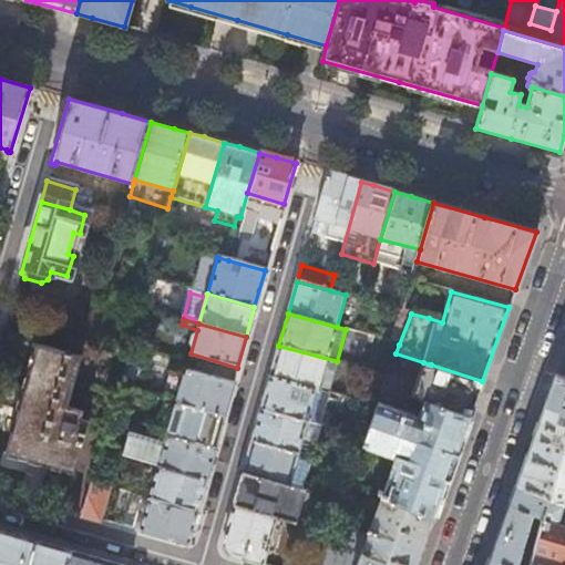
[(153,338),(132,331),(129,345),(150,350),(153,338)]
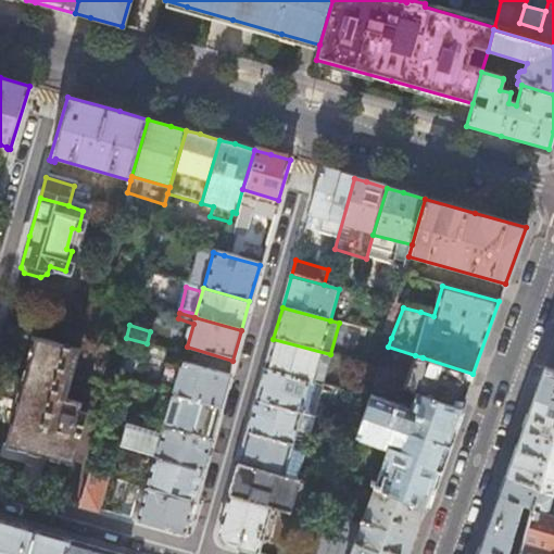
[(75,348),(37,337),(13,425),(11,425),(5,444),(8,445),(9,444),(38,453),(70,462),(68,463),(71,464),(86,414),(77,411),(78,404),(61,399),(75,348)]
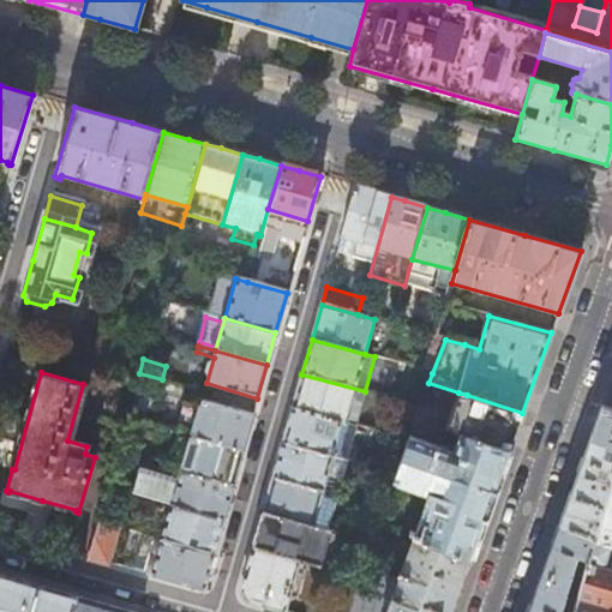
[(365,391),(301,375),(292,409),(354,426),(365,391)]
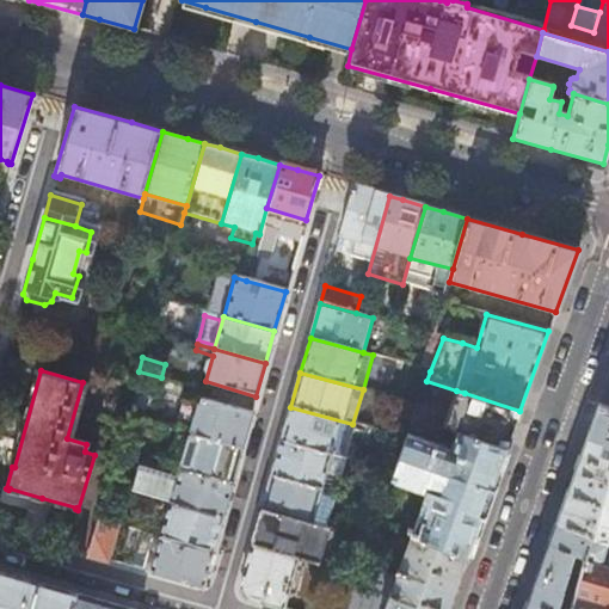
[(608,373),(597,406),(608,410),(608,373)]
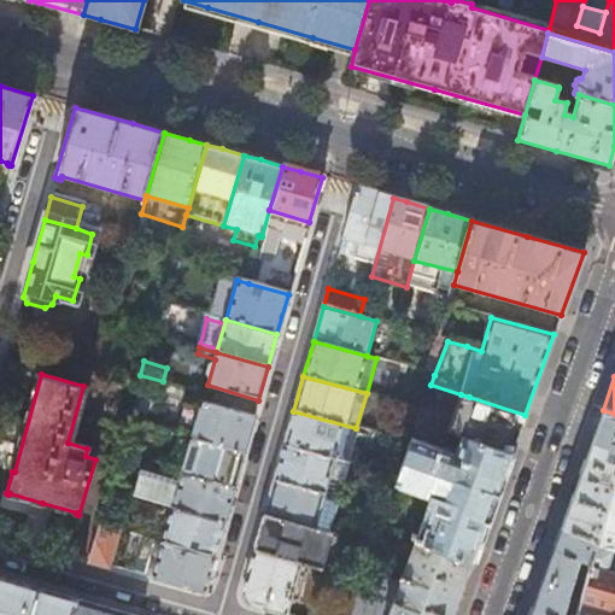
[(469,397),(461,394),(447,431),(511,454),(525,415),(469,397)]
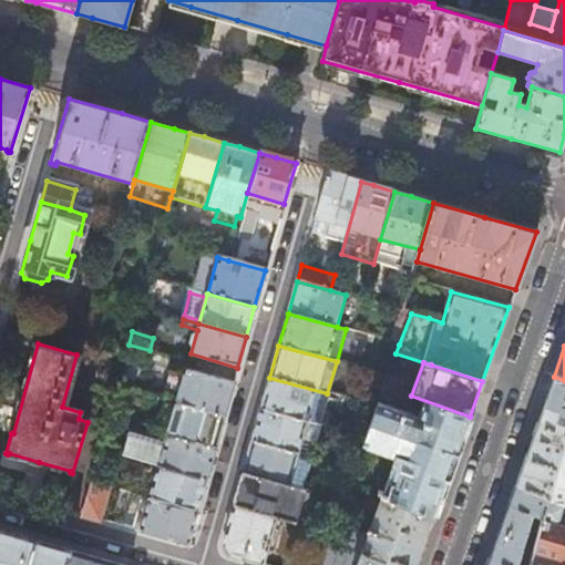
[(140,377),(121,371),(116,386),(136,391),(140,377)]
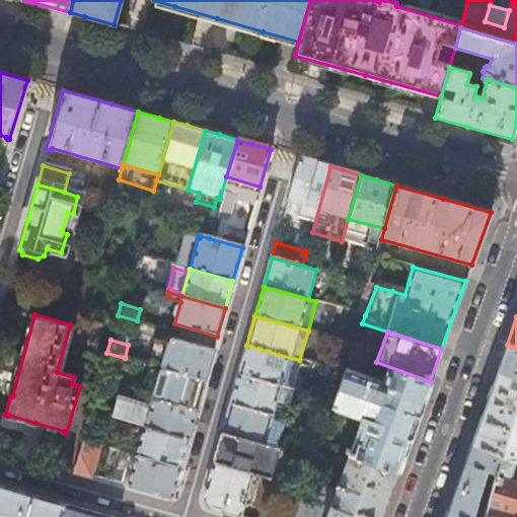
[(204,381),(213,351),(170,340),(161,369),(204,381)]
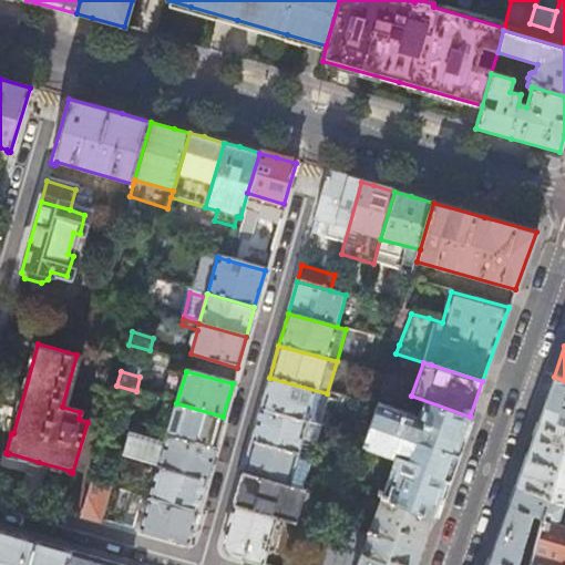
[(564,380),(554,377),(515,485),(547,496),(564,434),(564,380)]
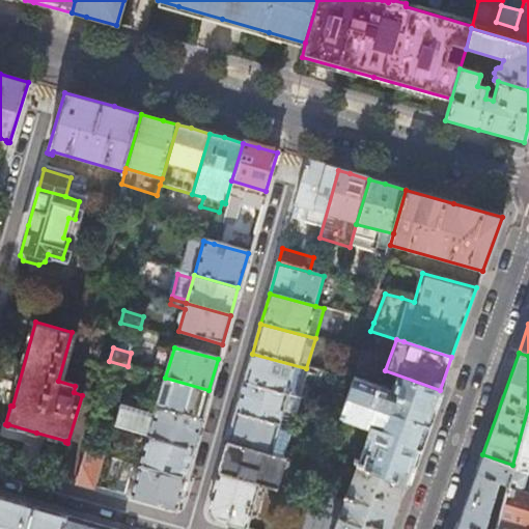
[(306,368),(252,354),(244,383),(286,394),(298,398),(306,368)]
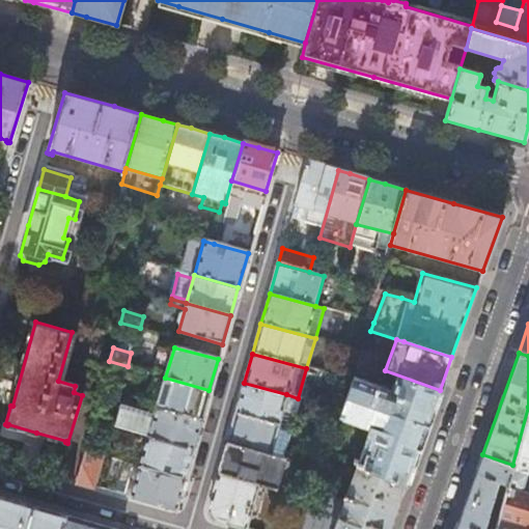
[(360,361),(353,380),(342,410),(339,418),(369,429),(357,465),(407,482),(440,390),(385,370),(360,361)]
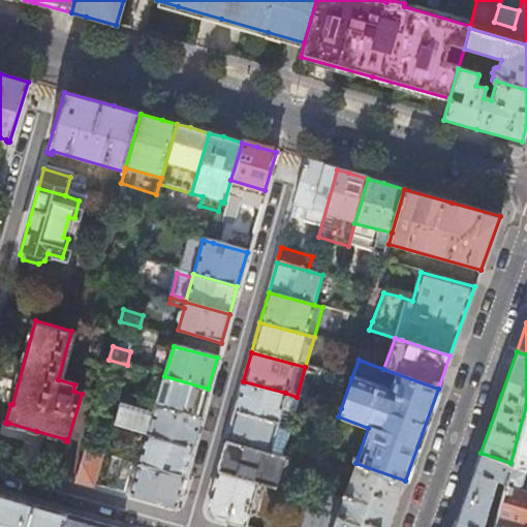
[(199,419),(208,389),(164,376),(155,406),(199,419)]
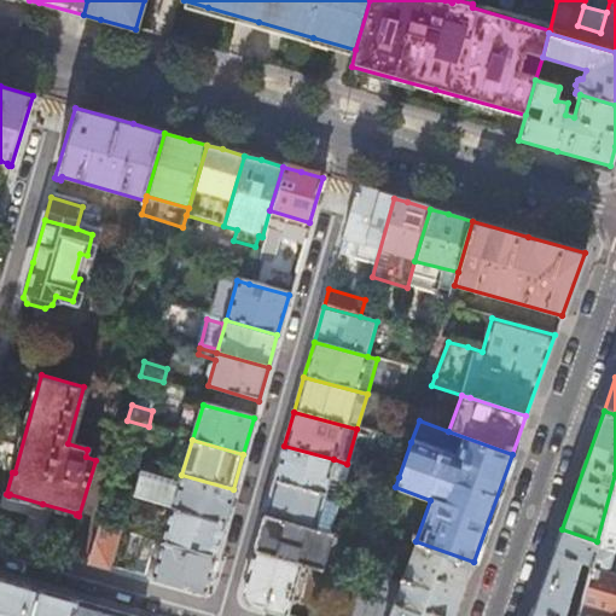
[(333,459),(284,446),(273,481),(323,495),(333,459)]
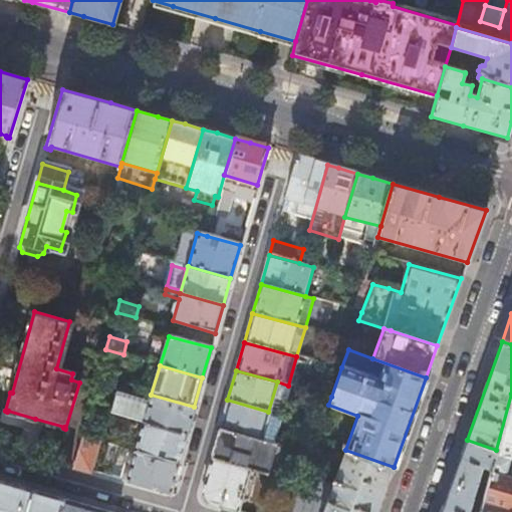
[(495,455),(510,459),(511,450),(511,394),(496,450),(495,455)]
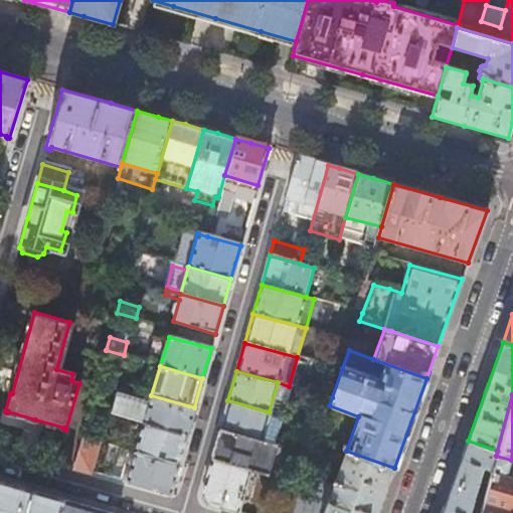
[(186,436),(194,407),(151,395),(148,404),(116,395),(111,414),(143,423),(186,436)]
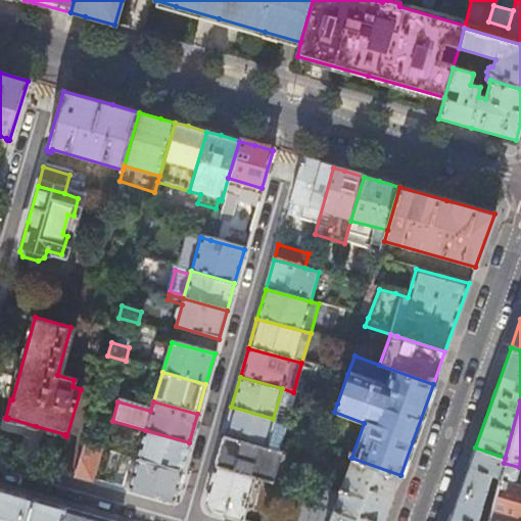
[(273,419),(231,407),(223,436),(265,447),(277,452),(285,422),(273,419)]
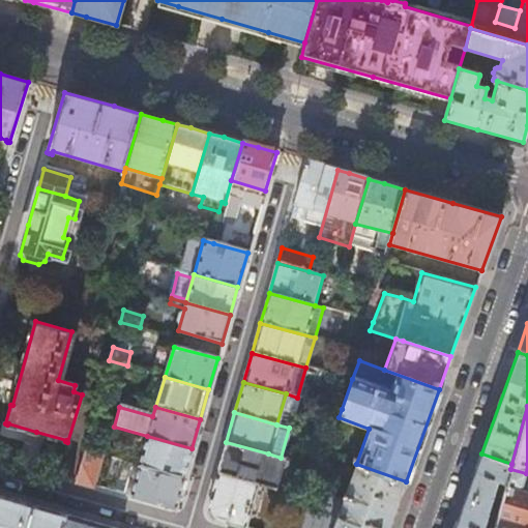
[(331,439),(335,428),(320,423),(318,431),(321,432),(319,436),(331,439)]
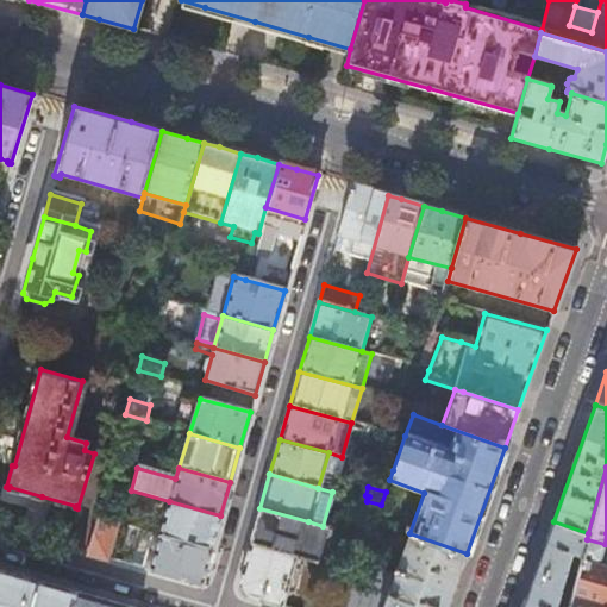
[(160,536),(211,550),(220,515),(169,501),(160,536)]
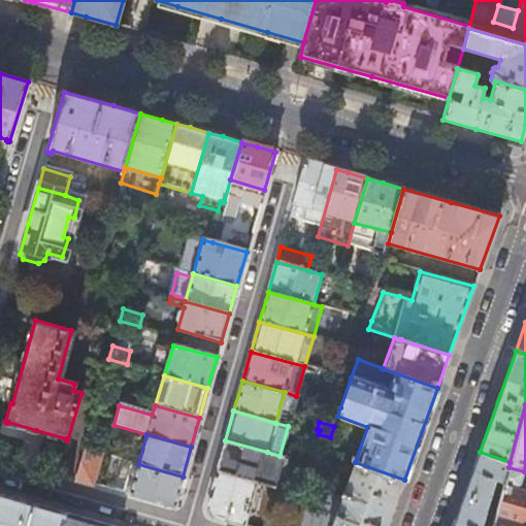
[(267,452),(225,440),(217,470),(257,482),(259,483),(267,452)]
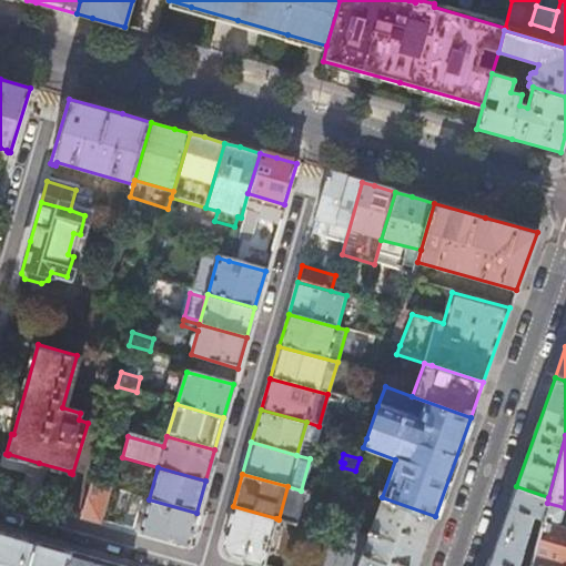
[(89,483),(80,516),(103,523),(113,489),(89,483)]
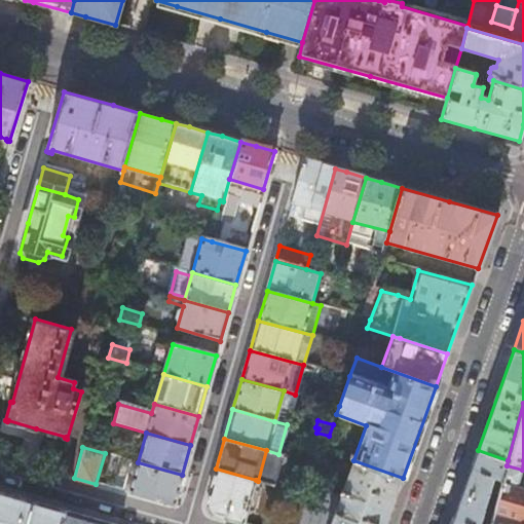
[(478,450),(451,523),(490,523),(492,515),(494,511),(485,508),(488,497),(497,499),(507,465),(508,460),(478,450)]
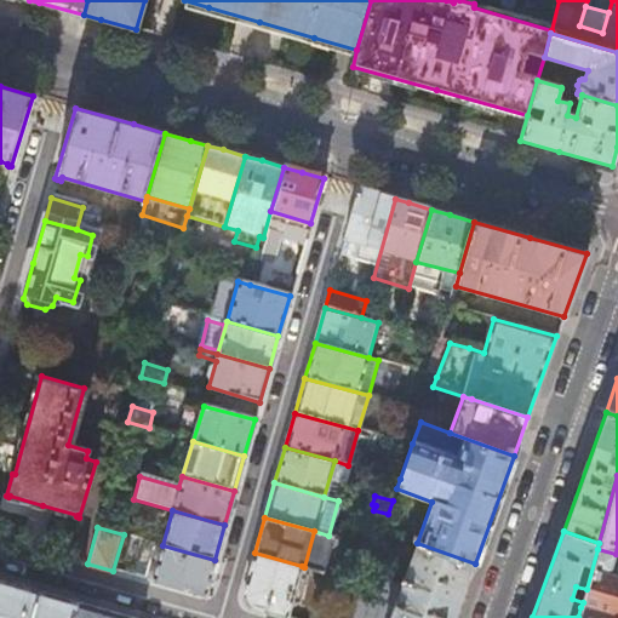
[(376,549),(379,537),(371,534),(364,537),(361,544),(376,549)]
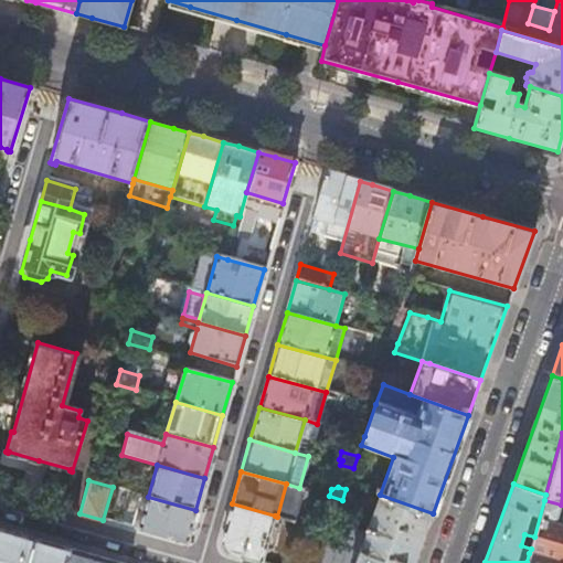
[(414,562),(433,513),(380,495),(367,532),(353,528),(344,548),(327,542),(319,562),(414,562)]
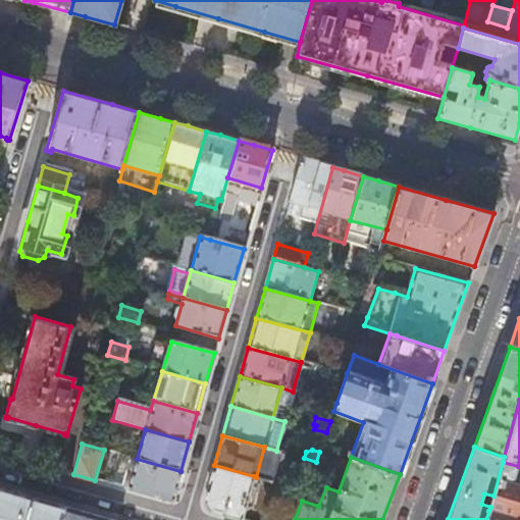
[(137,459),(127,489),(171,502),(175,488),(180,471),(137,459)]
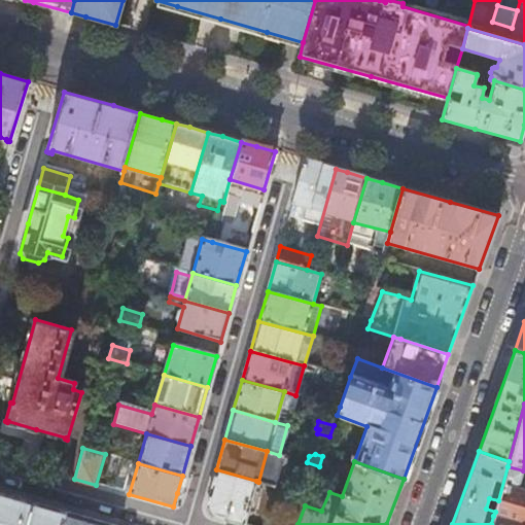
[(493,516),(524,524),(524,490),(518,488),(523,470),(508,466),(498,500),(495,512),(493,516)]
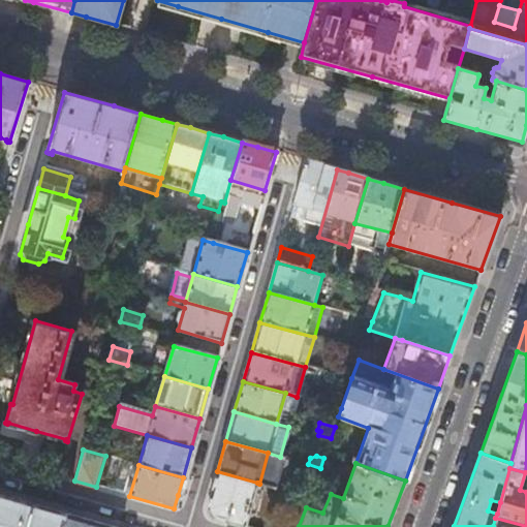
[(257,483),(217,471),(206,509),(211,519),(238,526),(246,526),(257,483)]
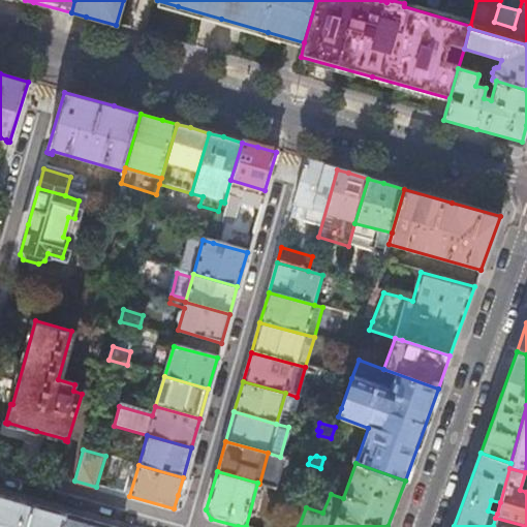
[(61,526),(66,515),(0,496),(0,526),(61,526)]
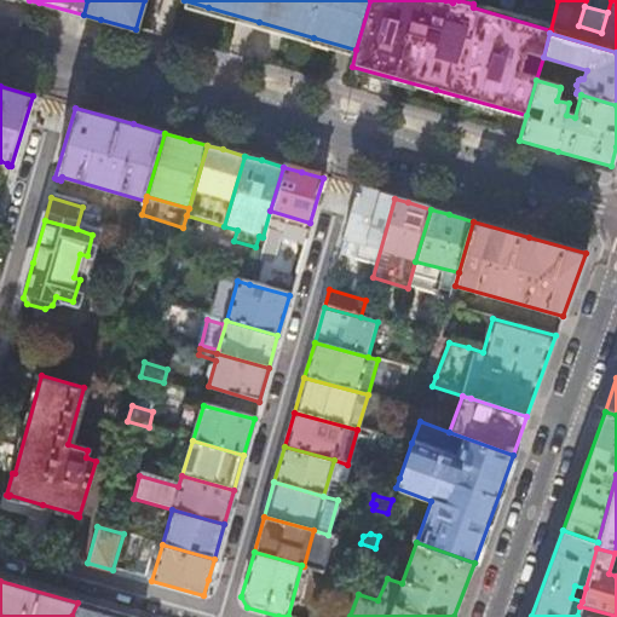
[(125,616),(109,612),(78,603),(71,616),(125,616)]
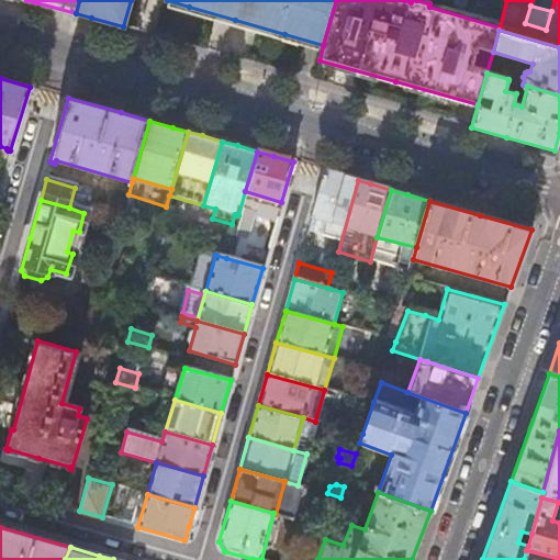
[(559,559),(526,550),(524,559),(559,559)]
